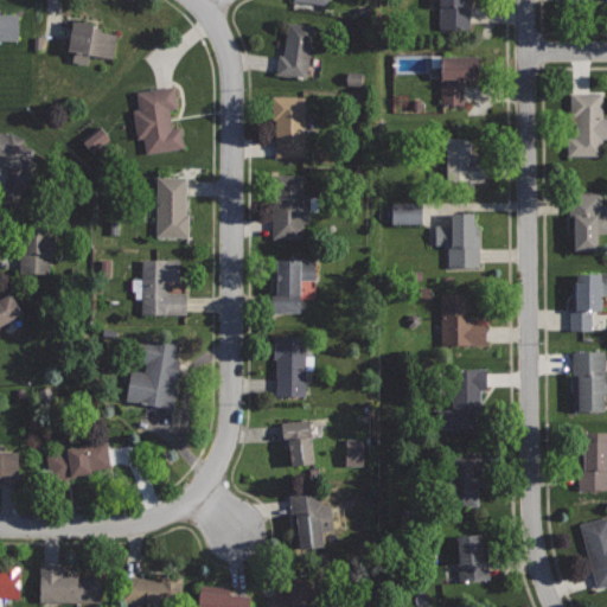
[(464,0),(438,0),(438,29),(470,30),(471,2),(464,2),(464,0)]
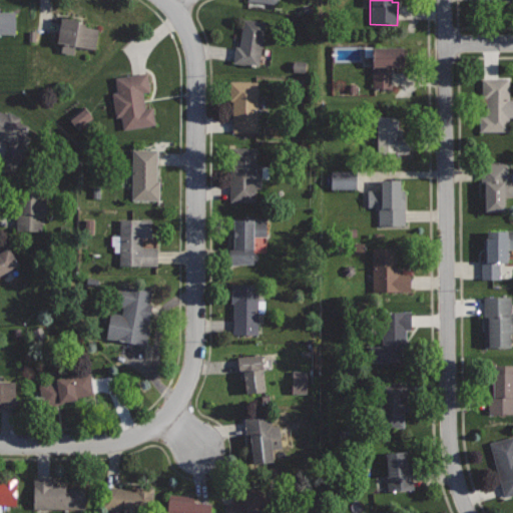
[(0,34),(15,34),(16,11),(0,11),(0,34)]
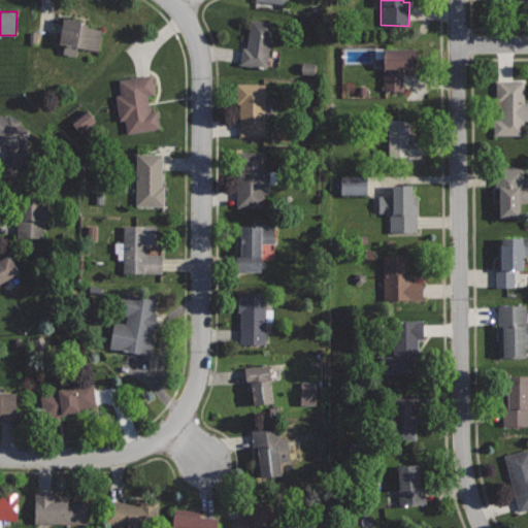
[(62,17),(58,43),(98,51),(101,29),(87,27),(88,21),(62,17)]
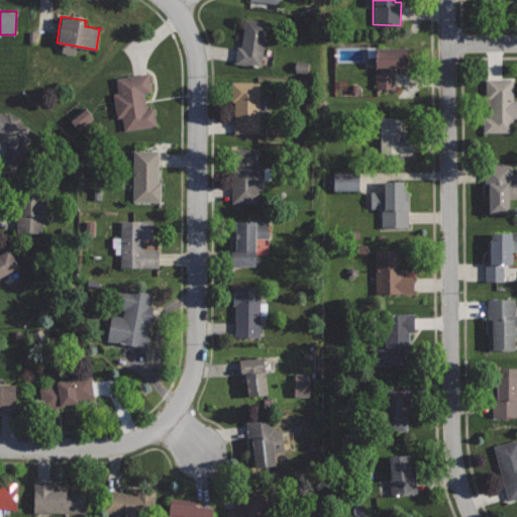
[(245,18),(241,47),(237,46),(234,64),(262,68),(268,21),(245,18)]
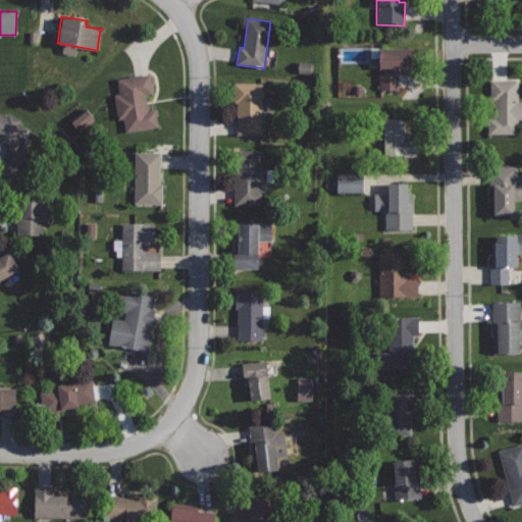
[(410,47),(378,48),(379,93),(399,92),(399,67),(411,66),(410,47)]
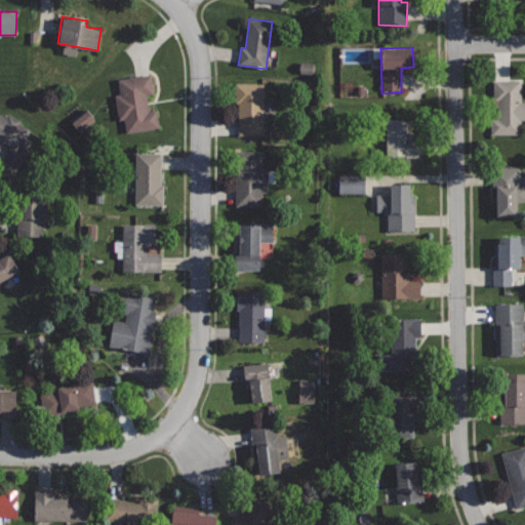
[(152,73),(117,78),(126,132),(159,127),(156,109),(149,110),(147,93),(155,92),(152,73)]
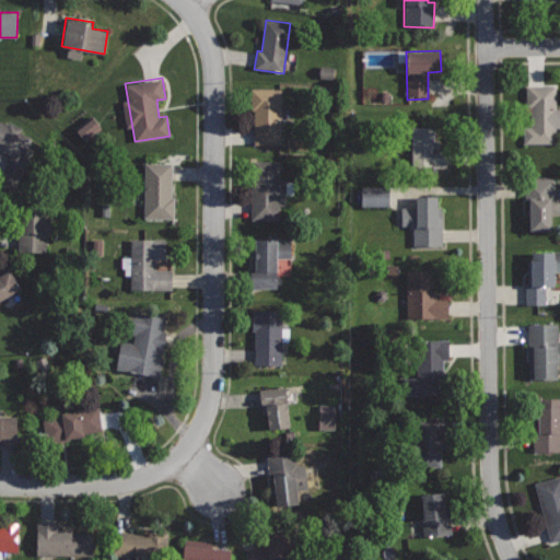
[(557,85),(526,85),(526,109),(532,109),(532,127),(524,127),(524,143),(558,143),(558,127),(559,127),(559,107),(557,107),(557,85)]
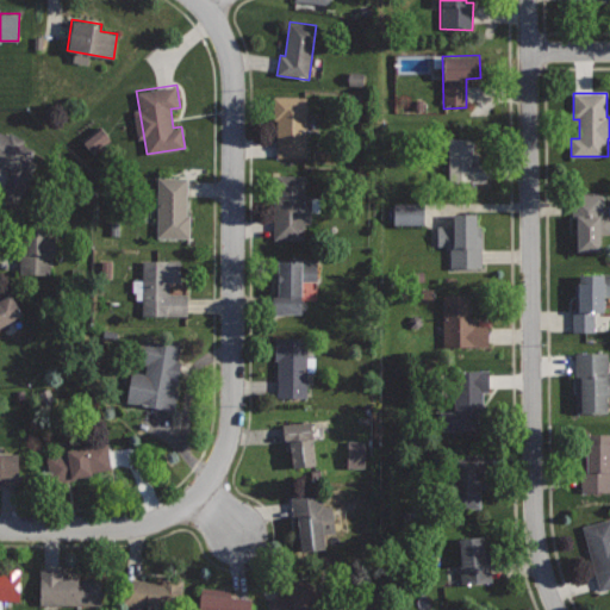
[(306,95),(268,95),(268,123),(277,123),(277,156),(306,156),(306,95)]
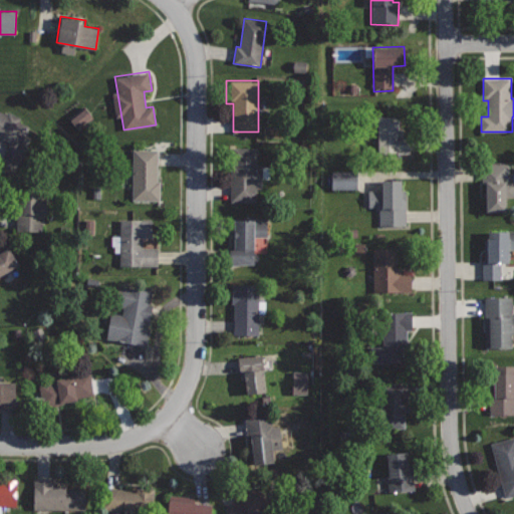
[(75,132),(90,120),(81,107),(66,118),(75,132)]
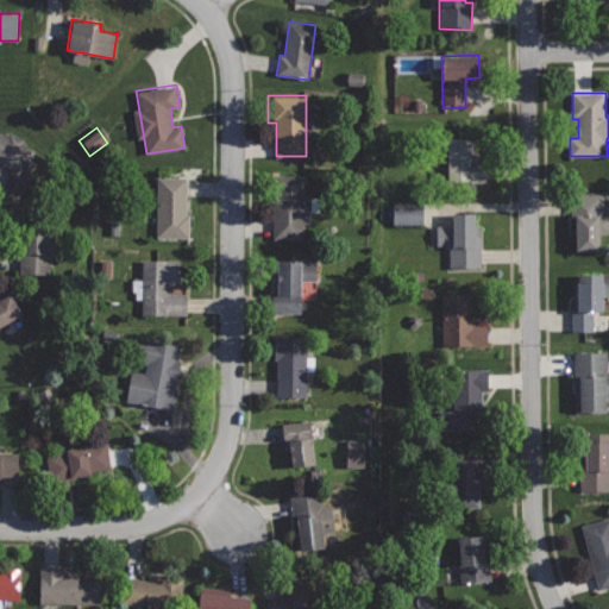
[(0,132),(0,161),(13,168),(0,192),(0,194),(18,203),(33,174),(25,170),(36,150),(0,132)]
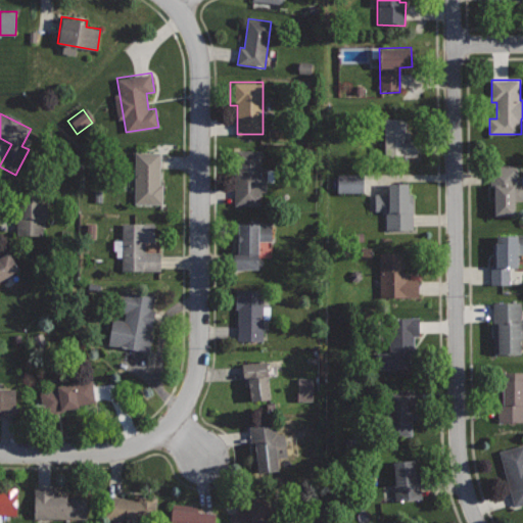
[(405,121),(383,121),(383,156),(418,155),(418,139),(405,139),(405,121)]
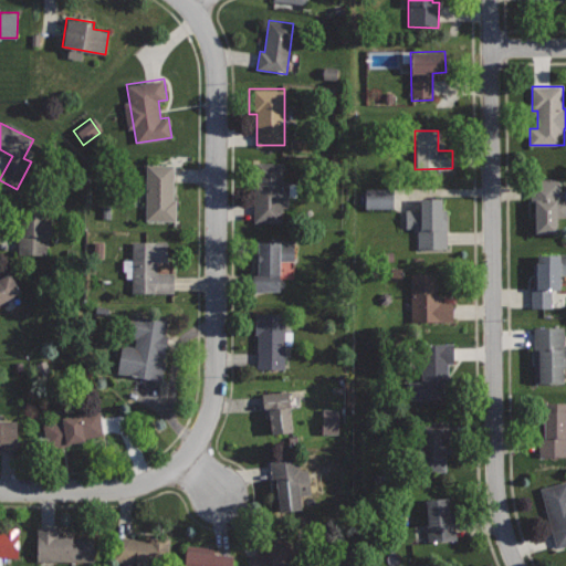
[(284,163),(253,163),(253,221),(282,221),(282,207),(290,207),(290,180),(284,180),(284,163)]
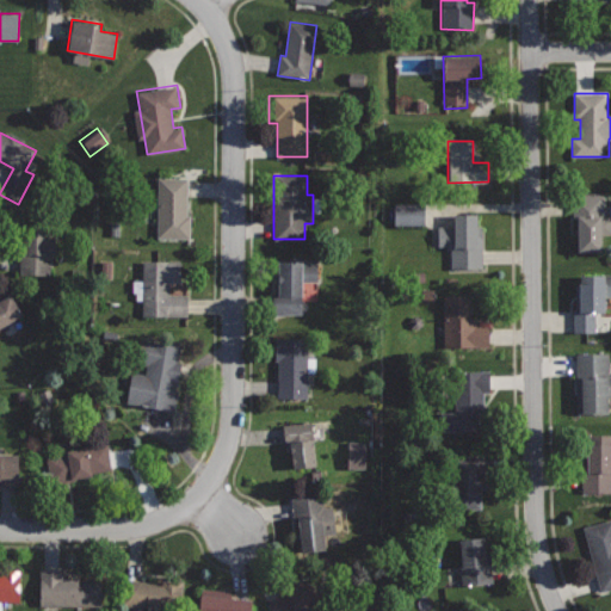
[(189,177),(158,177),(156,236),(190,238),(191,215),(187,215),(189,177)]
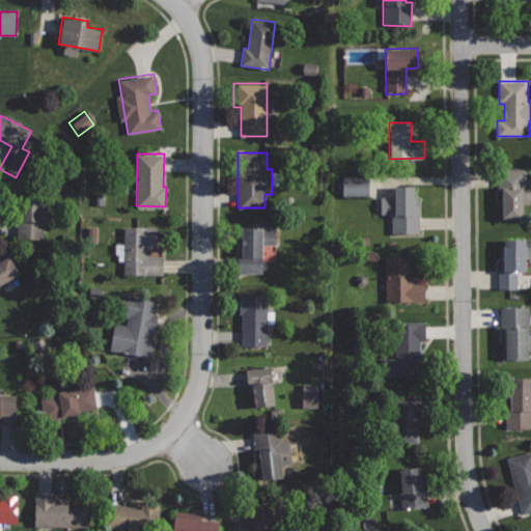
[(526,168),(498,168),(498,219),(525,218),(524,204),(530,204),(530,187),(526,187),(526,168)]
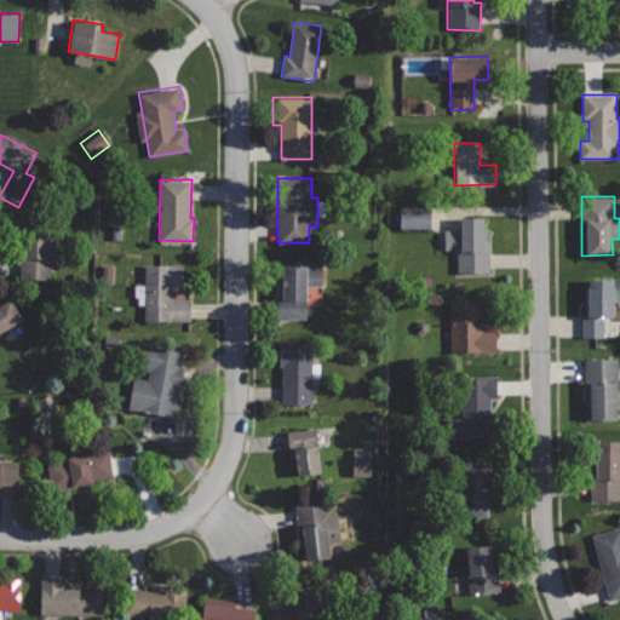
[(396,229),(426,228),(425,206),(395,207),(396,229)]
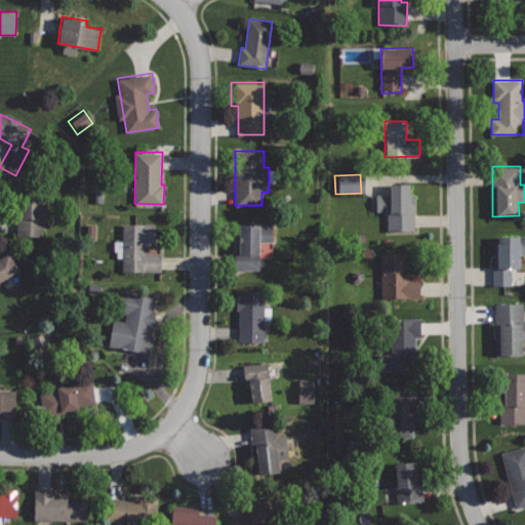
[(410,184),(391,184),(391,194),(377,194),(377,210),(385,210),(385,213),(388,212),(388,231),(415,231),(414,211),(410,211),(410,184)]
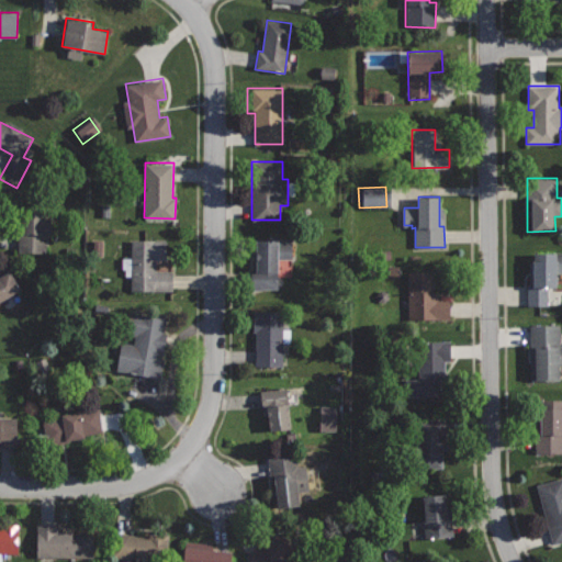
[(45,205),(17,206),(18,253),(46,251),(45,205)]
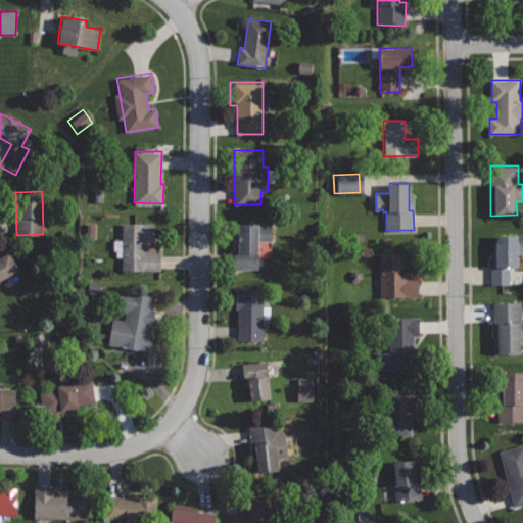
[(156,221),(122,221),(123,271),(161,270),(160,251),(145,251),(145,242),(156,242),(156,221)]
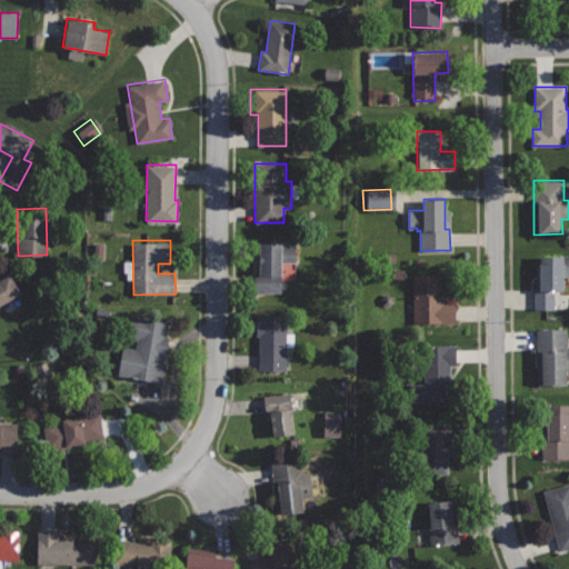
[(297,245),(260,245),(260,272),(255,272),(255,292),(282,292),(282,263),(297,263),(297,245)]
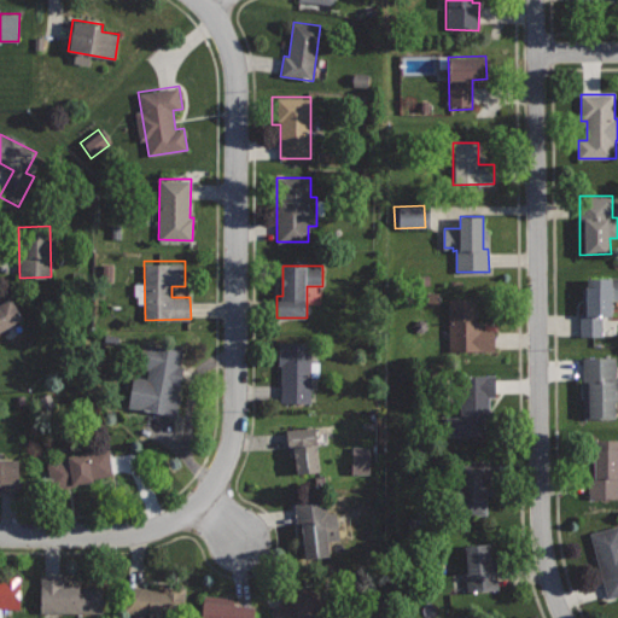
[(617,277),(587,278),(587,286),(583,286),(583,313),(581,313),(582,336),(604,336),(602,315),(611,315),(611,299),(617,299),(617,277)]
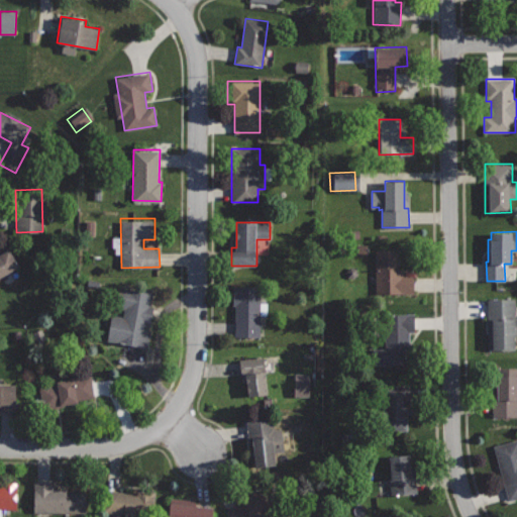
[(9,248),(0,253),(0,276),(19,266),(9,248)]
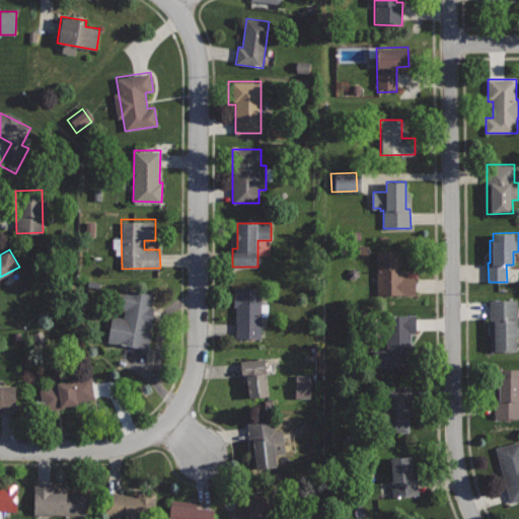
[(400,250),(377,250),(378,294),(416,294),(416,276),(403,276),(403,268),(401,268),(400,250)]
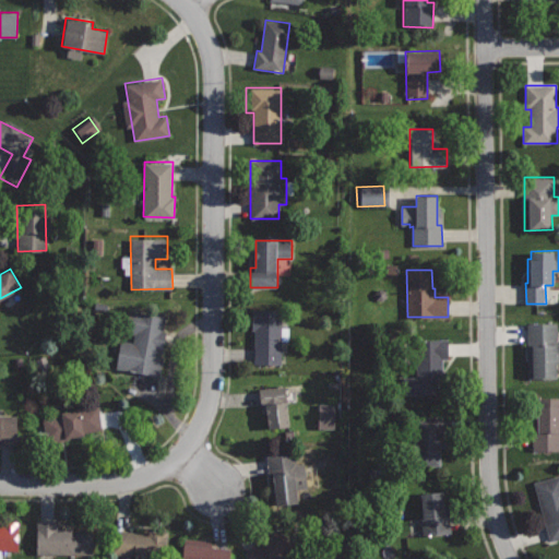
[(282,308),(251,308),(251,329),(254,329),(254,363),(282,363),(282,308)]
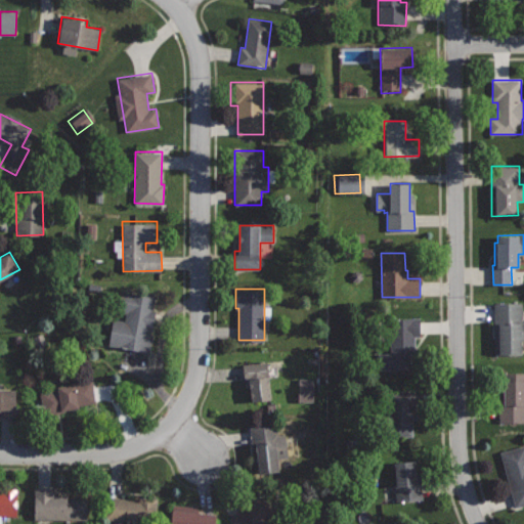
[(129,292),(124,319),(113,317),(107,344),(148,352),(159,297),(129,292)]
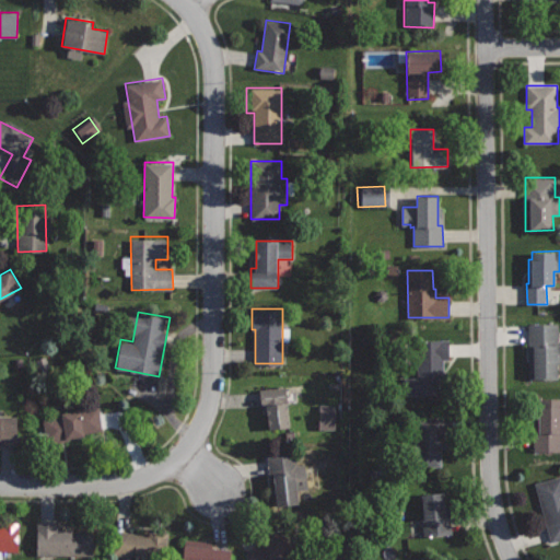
[(559,380),(559,323),(527,323),(528,380),(559,380)]
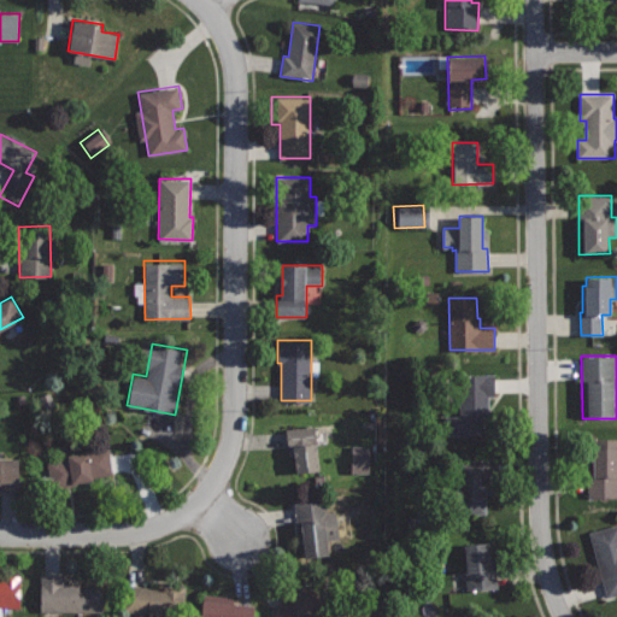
[(494,374),(458,375),(459,416),(442,417),(442,436),(485,435),(485,413),(488,413),(488,395),(495,395),(494,374)]
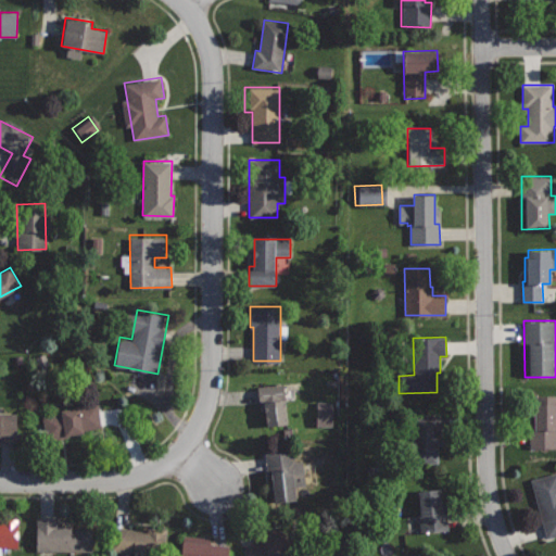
[(283,383),(257,387),(261,411),(264,411),(266,427),(289,424),(283,383)]
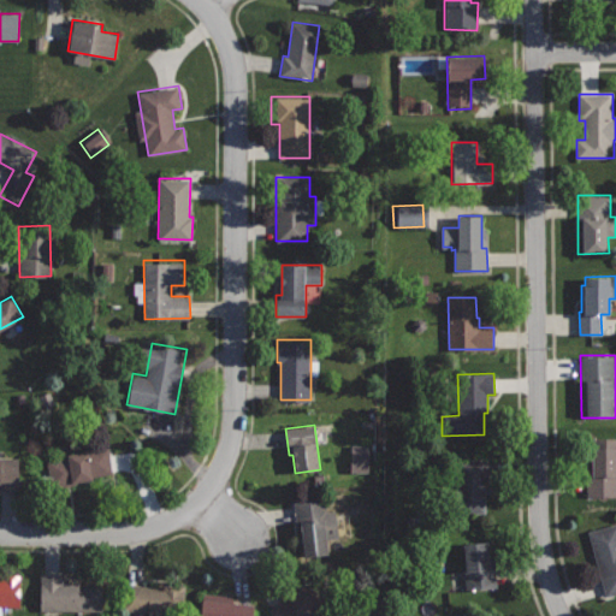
[(615,437),(585,438),(587,498),(615,497),(615,437)]
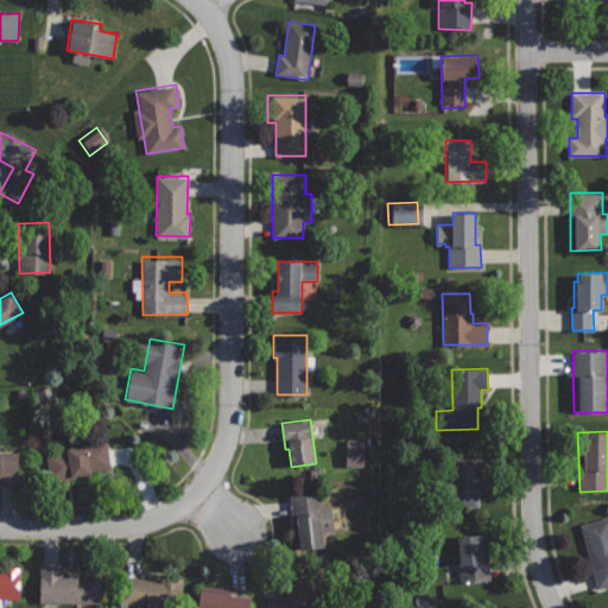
[(342,467),(360,467),(361,439),(343,439),(342,467)]
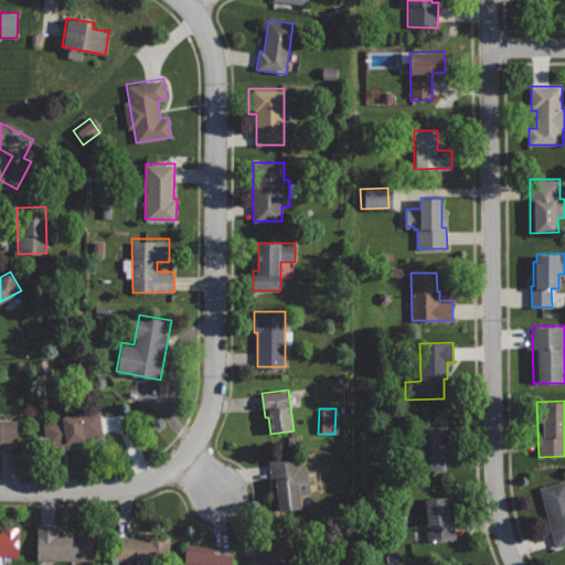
[(99,409),(42,419),(46,445),(104,435),(99,409)]
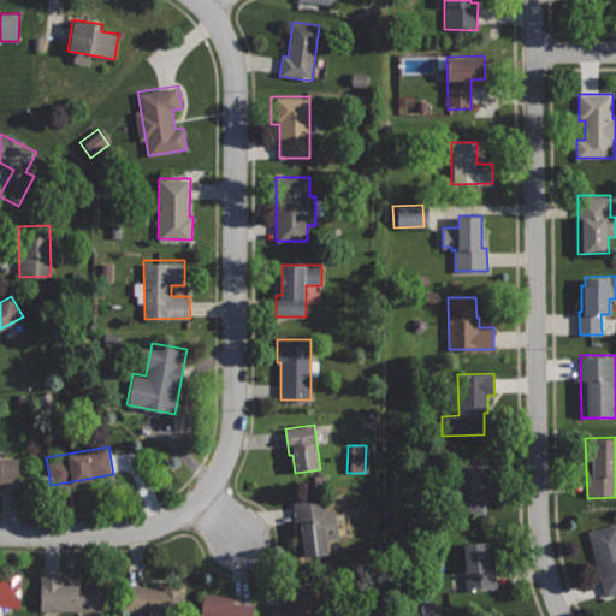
[(490,457),(461,458),(462,513),(485,513),(485,492),(491,492),(490,457)]
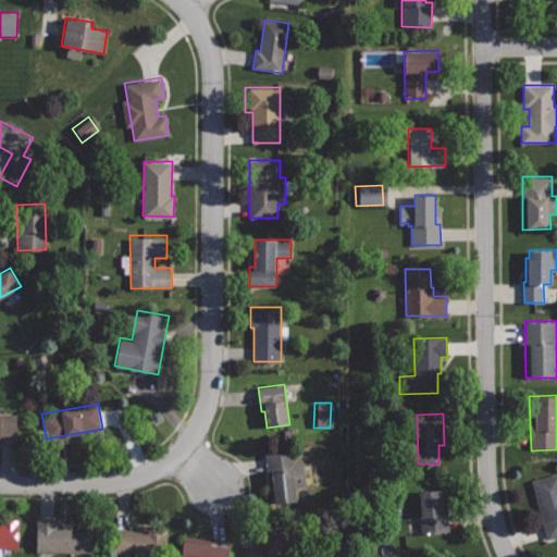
[(15,415),(0,415),(0,442),(17,442),(15,415)]
